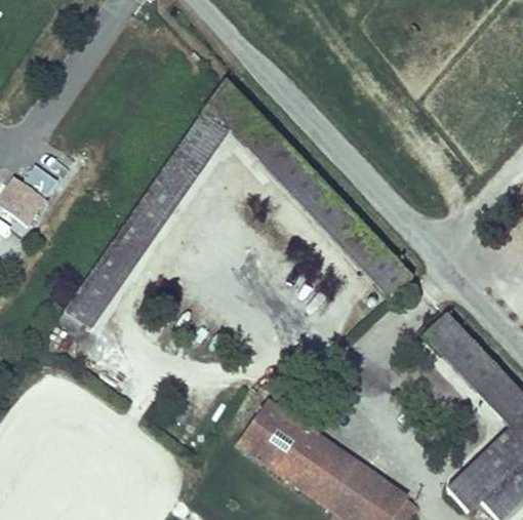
[(411,276),(226,79),(59,317),(78,330),(84,322),(91,328),(230,129),(389,297),(411,276)]
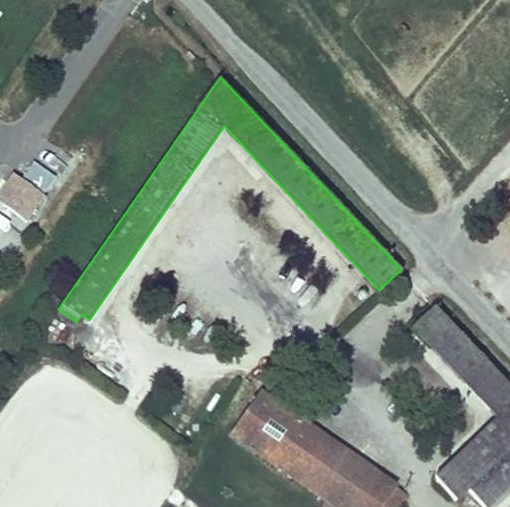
[(18,170),(0,195),(29,216),(46,191),(18,170)]
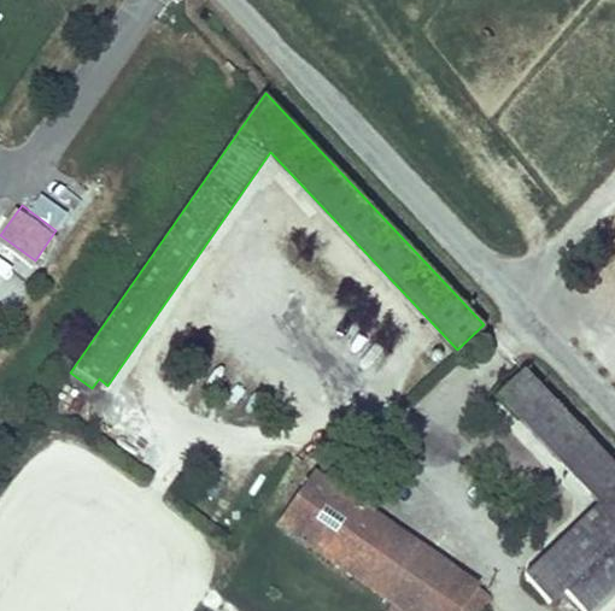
[(614,462),(525,366),(498,393),(601,500),(526,571),(552,599),(567,585),(587,607),(614,581),(614,462)]
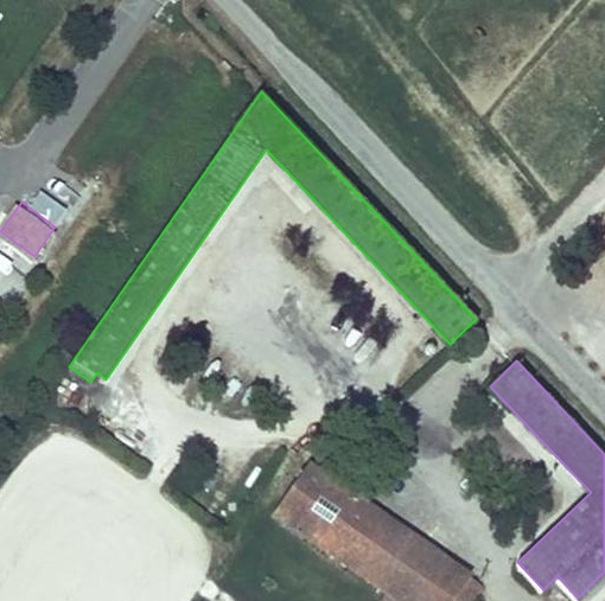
[(418,536),(309,460),(275,509),(383,584),(418,536)]
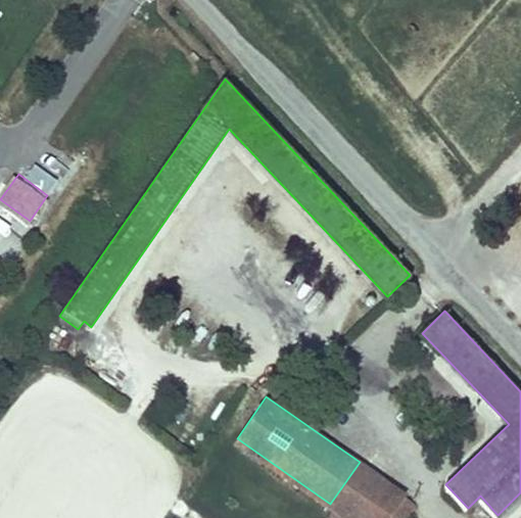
[(383,517),(403,491),(360,462),(330,504),(349,517),(383,517)]
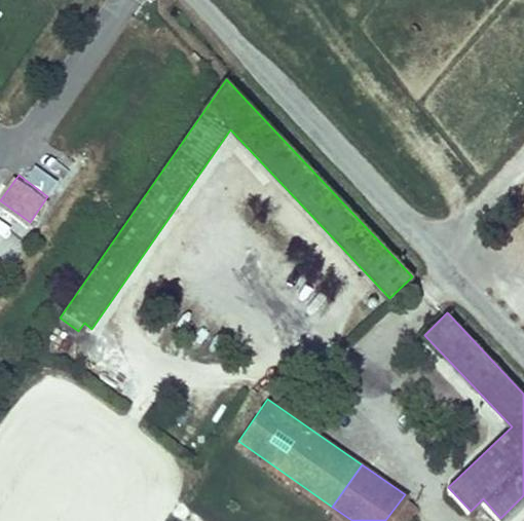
[(404,520),(417,503),(405,494),(385,520),(404,520)]
